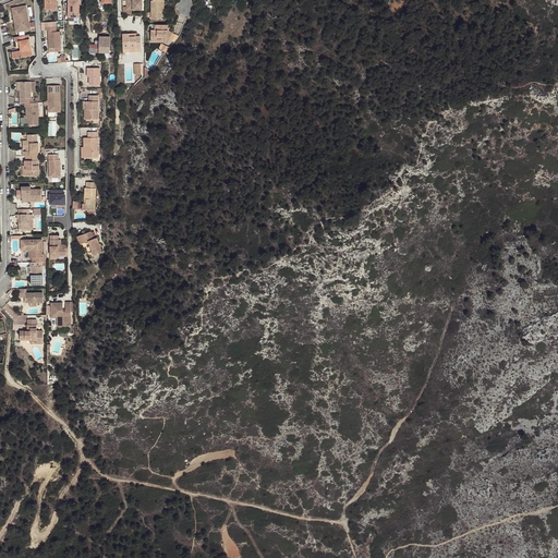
[(57,10),(56,0),(45,0),(45,10),(57,10)]
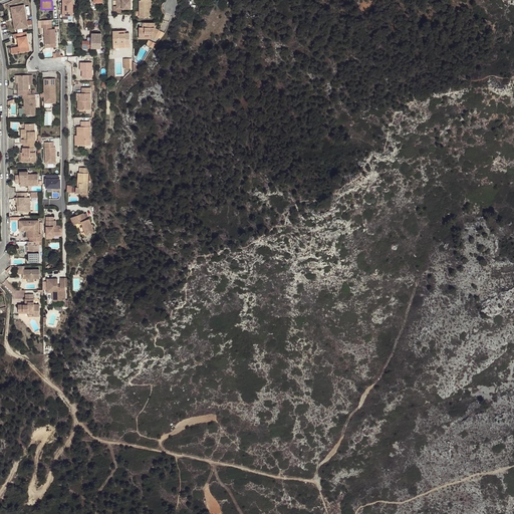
[(72,16),(72,0),(62,0),(62,16),(72,16)]
